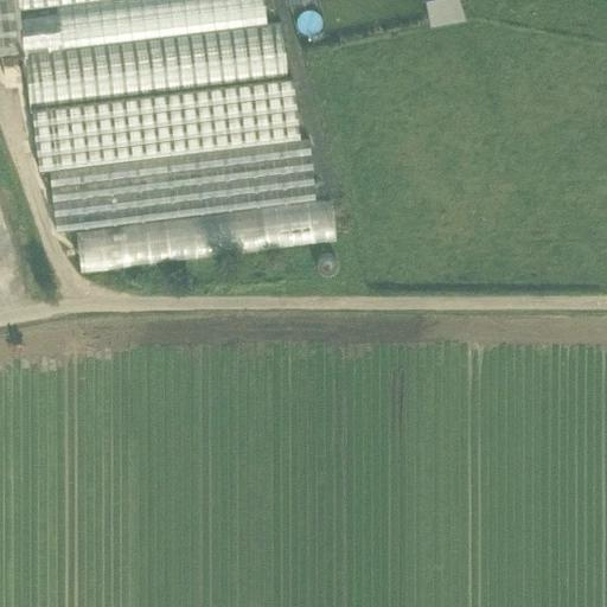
[(0,0),(0,51),(18,49),(19,53),(24,52),(23,48),(19,17),(18,10),(17,0),(0,0)]
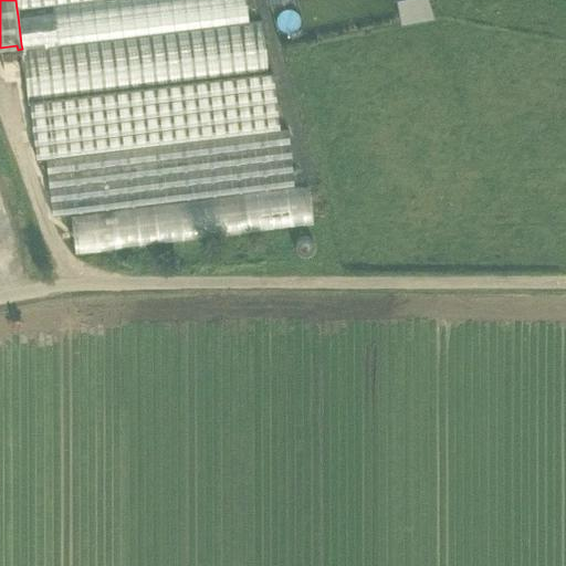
[(16,0),(17,9),(92,0),(16,0)]
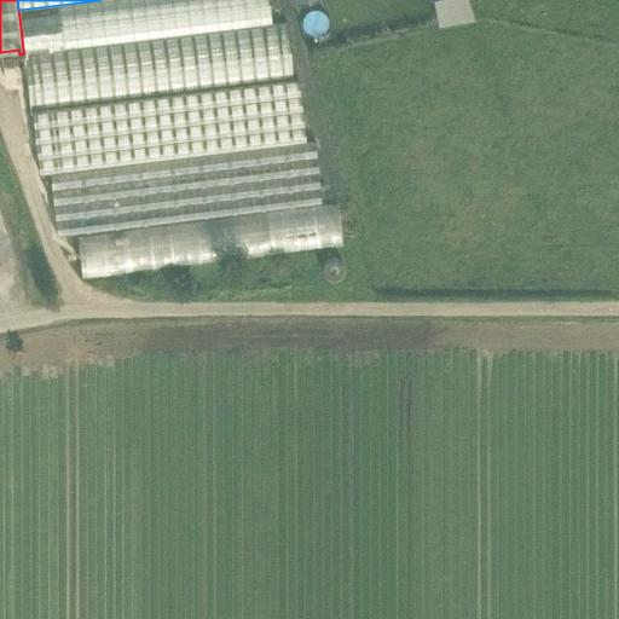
[(267,0),(156,0),(19,17),(23,48),(271,19),(267,0)]
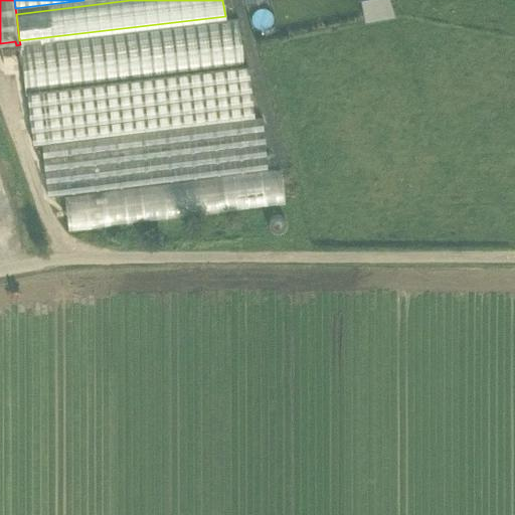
[(361,0),(366,20),(395,13),(391,0),(361,0)]
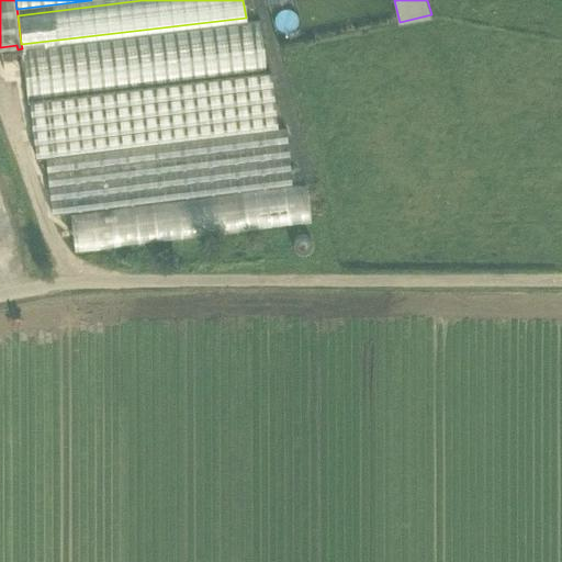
[(259,20),(22,48),(27,99),(29,99),(265,71),(259,20)]
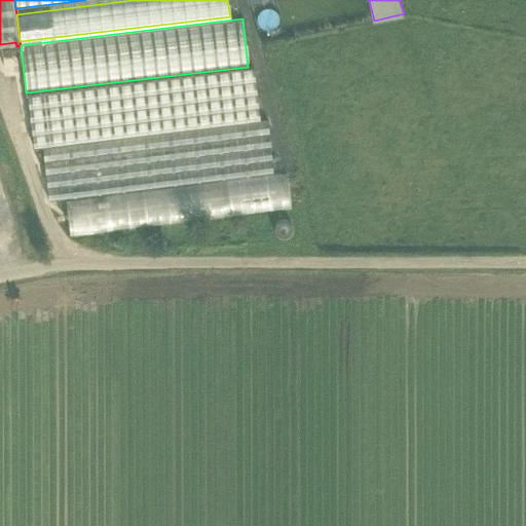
[(248,67),(27,92),(33,147),(41,147),(259,121),(252,67),(248,68),(248,67)]
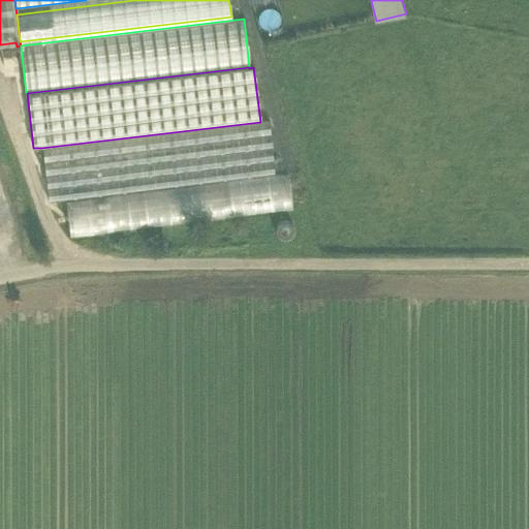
[(260,122),(41,148),(48,201),(274,174),(269,121),(260,122)]
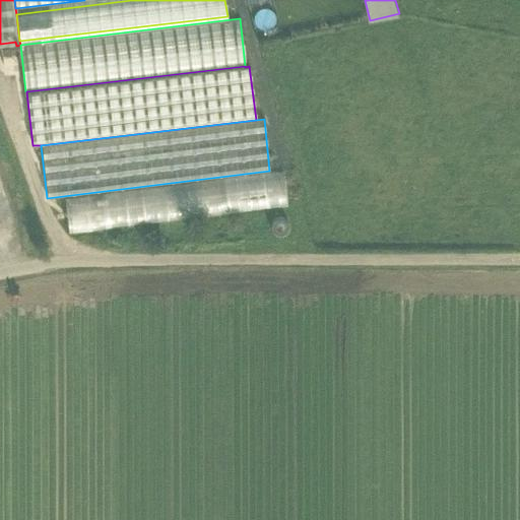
[(282,173),(64,199),(68,235),(286,207),(282,173)]
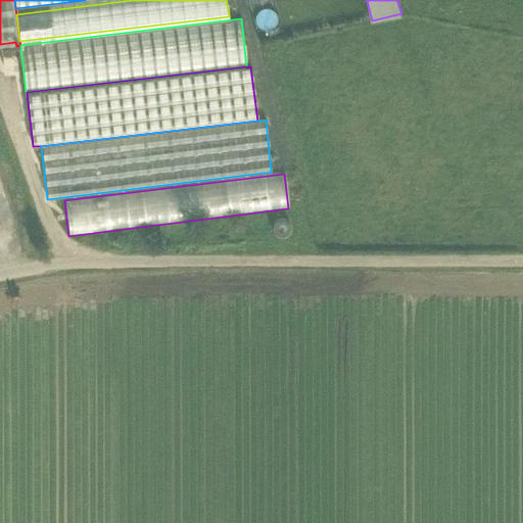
[(281,219),(274,222),(272,229),(275,235),(281,237),(288,234),(290,228),(287,221),(281,219)]
